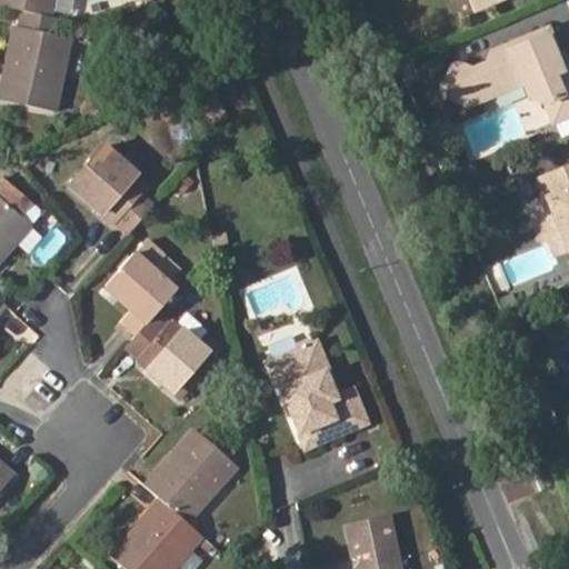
[(55,0),(0,0),(0,5),(19,9),(52,17),(55,0)]
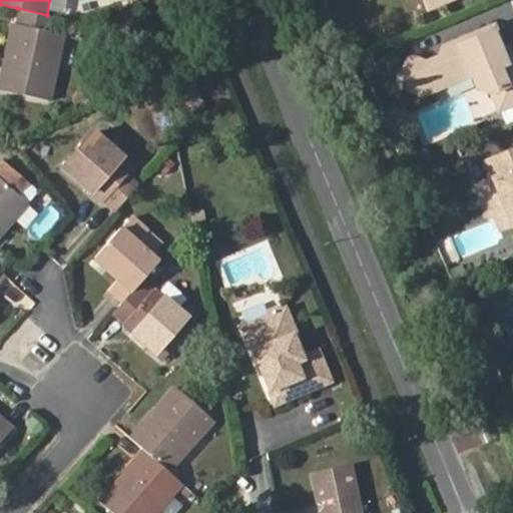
[(422,0),(428,12),(456,0),(422,0)]
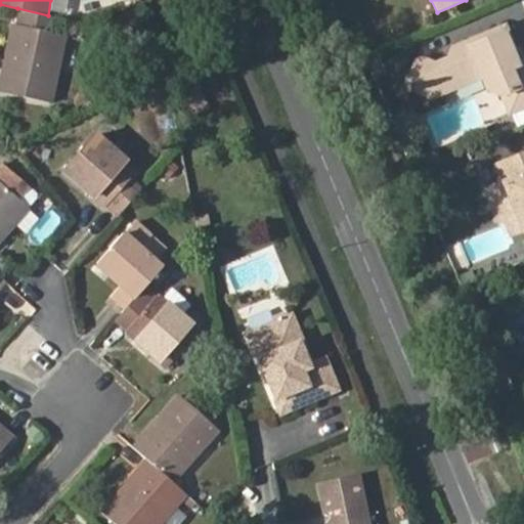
[(56,17),(48,15),(17,8),(14,25),(10,25),(0,72),(0,92),(51,104),(66,36),(53,34),(56,17)]
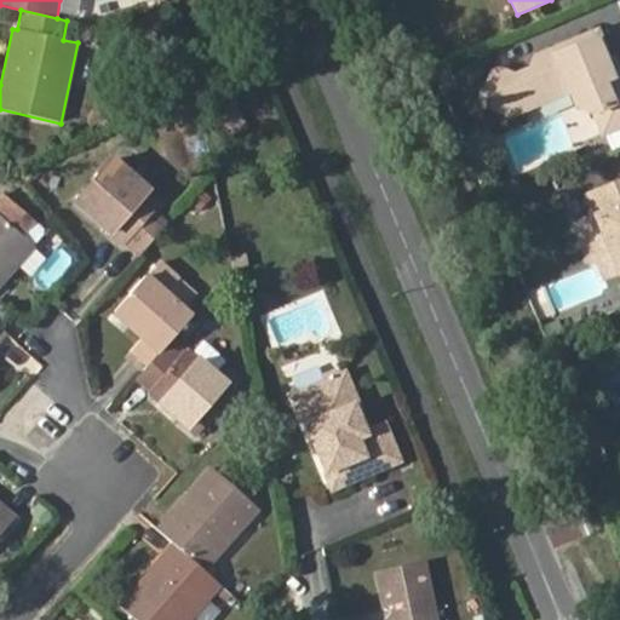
[(528,85),(499,74),(491,78),(483,98),(487,105),(512,116),(537,105),(549,79),(560,76),(567,92),(573,92),(579,105),(596,114),(603,133),(619,126),(619,80),(614,67),(603,69),(600,61),(602,51),(597,38),(537,62),(528,85)]
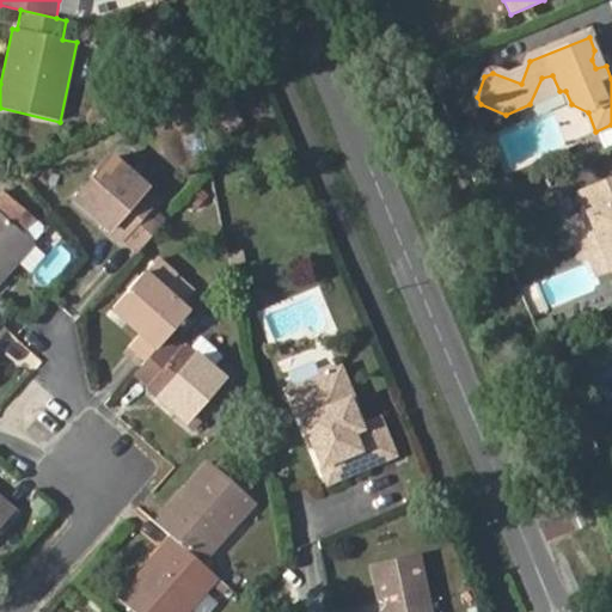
[(112,154),(72,200),(120,244),(123,242),(135,254),(166,220),(154,208),(161,199),(112,154)]
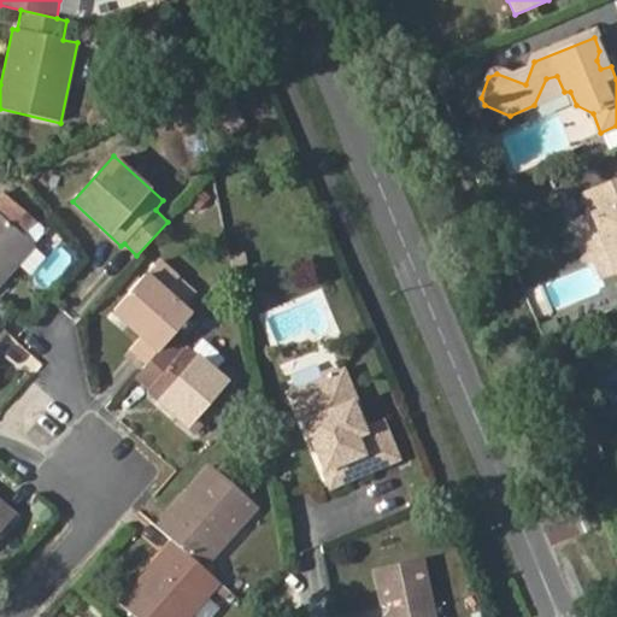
[(616,178),(582,193),(591,217),(606,254),(613,274),(616,272),(616,178)]
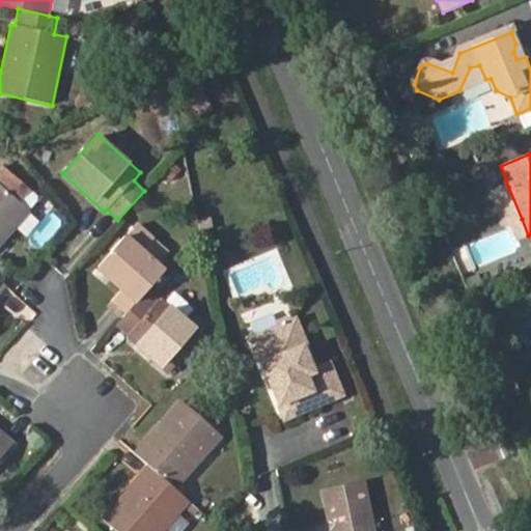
[(0,248),(30,213),(0,185),(0,248)]
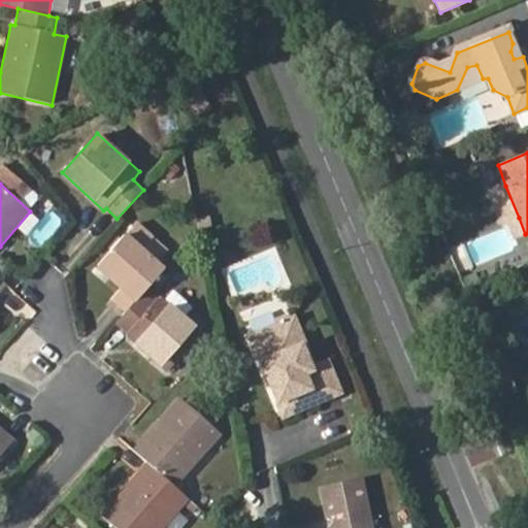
[(494,190),(506,222),(519,218),(505,186),(494,190)]
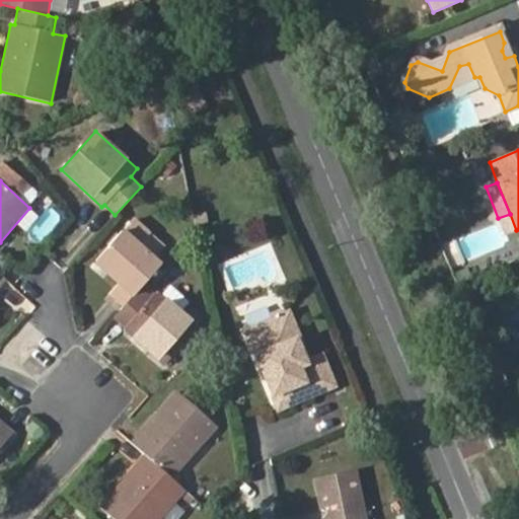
[(115,215),(104,205),(101,207),(94,214),(105,225),(115,215)]
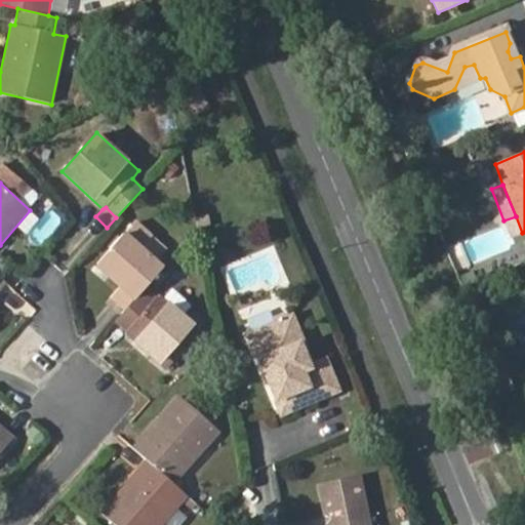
[(123,231),(93,266),(132,299),(145,286),(153,277),(160,270),(163,266),(142,246),(151,236),(135,221),(127,231),(123,231)]
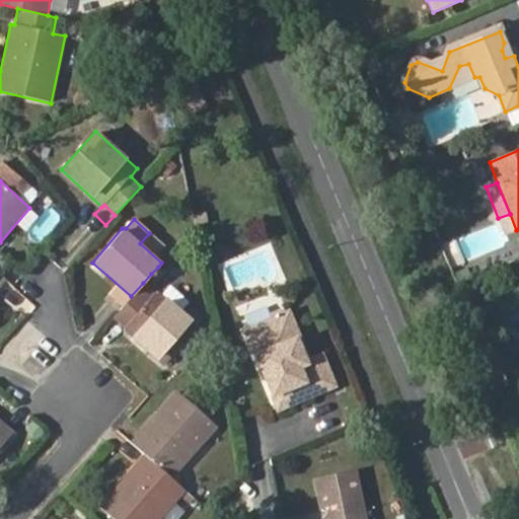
[(157,280),(164,273),(158,267),(151,274),(157,280)]
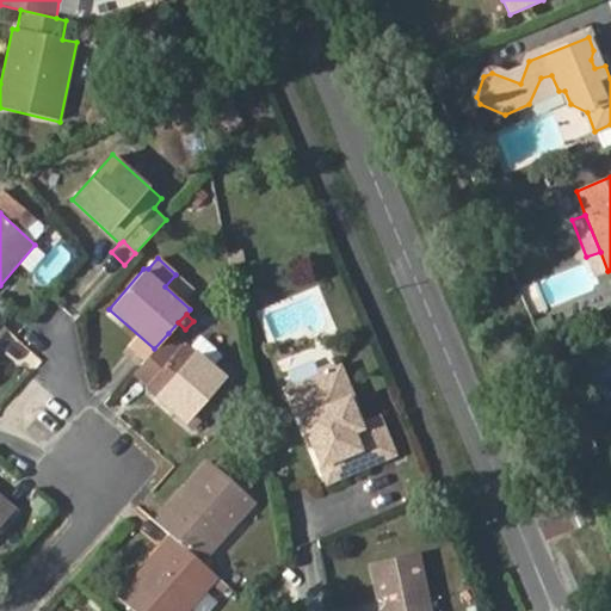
[(185,341),(180,345),(168,333),(154,349),(131,372),(144,384),(143,388),(193,432),(234,386),(185,341)]
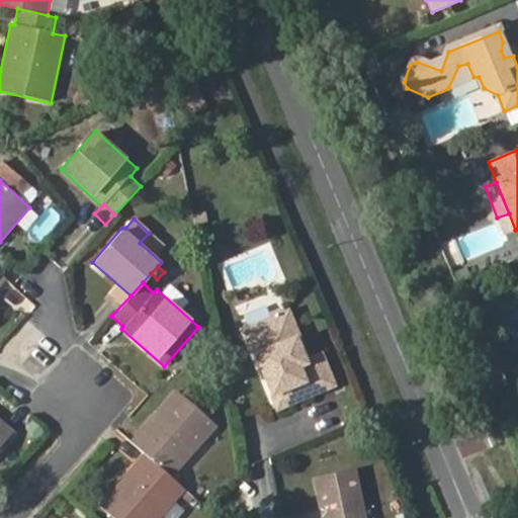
[(269,315),(270,320),(245,330),(277,407),(332,382),(321,355),(309,359),(304,361),(298,349),(303,347),(286,313),(279,316),(278,312),(269,315)]
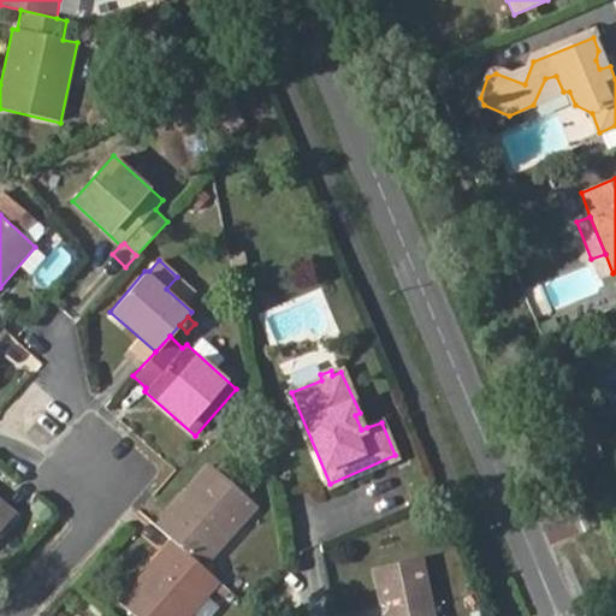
[(367,427),(360,413),(355,415),(361,430),(367,427)]
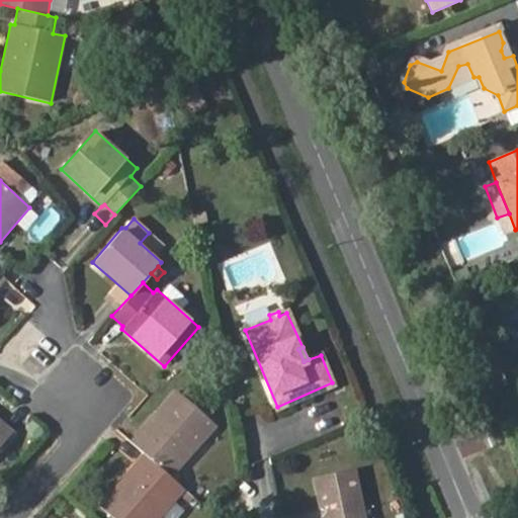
[(153,414),(130,441),(143,453),(171,478),(216,425),(175,389),(162,404),(168,409),(158,418),(153,414)]
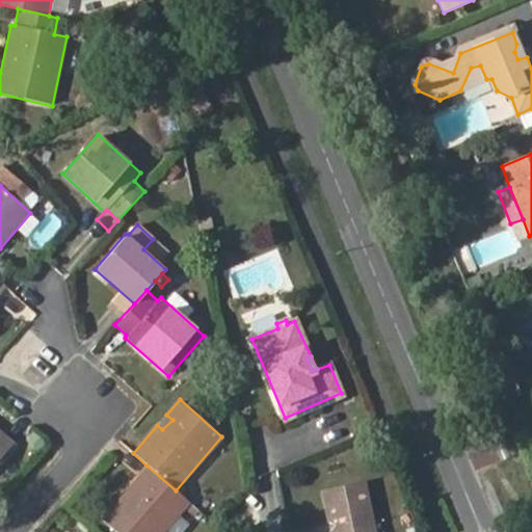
[(166,415),(157,425),(162,429),(173,420),(166,415)]
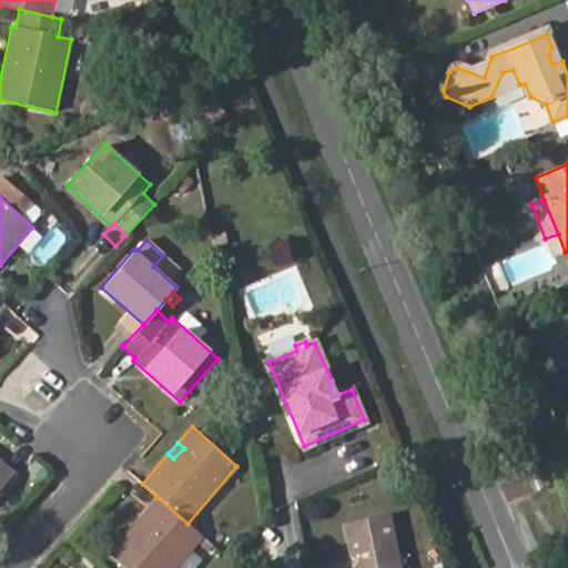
[(0,489),(13,474),(0,462),(0,489)]
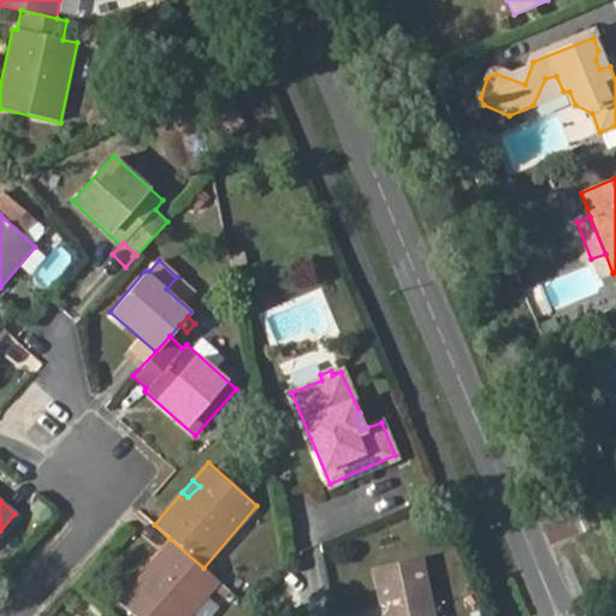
[(117,600),(135,615),(191,615),(220,582),(203,568),(170,539),(141,573),(148,579),(140,588),(132,582),(117,600)]
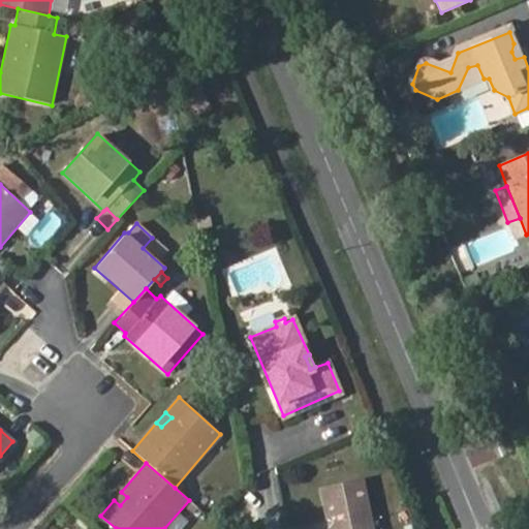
[(320,490),(329,528),(373,528),(362,479),(320,490)]
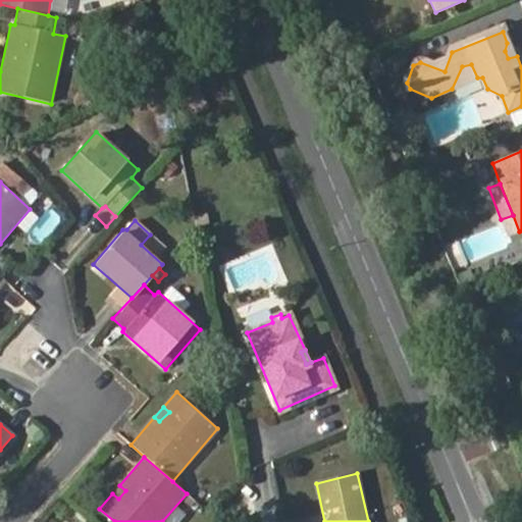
[(119,485),(112,493),(118,499),(125,490),(119,485)]
